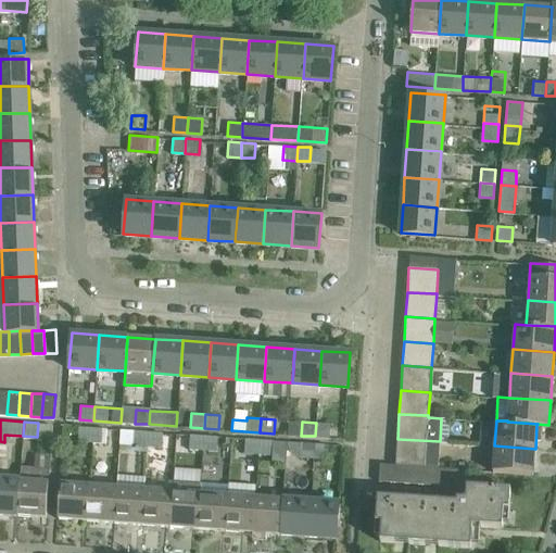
[(316,423),(315,436),(329,437),(330,423),(316,423)]
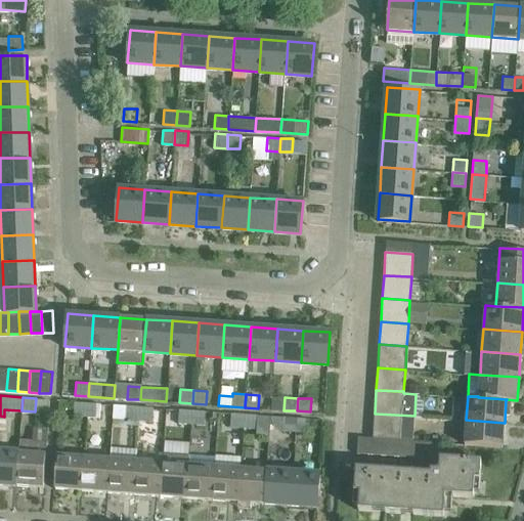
[(87,416),(88,402),(75,401),(74,415),(87,416)]
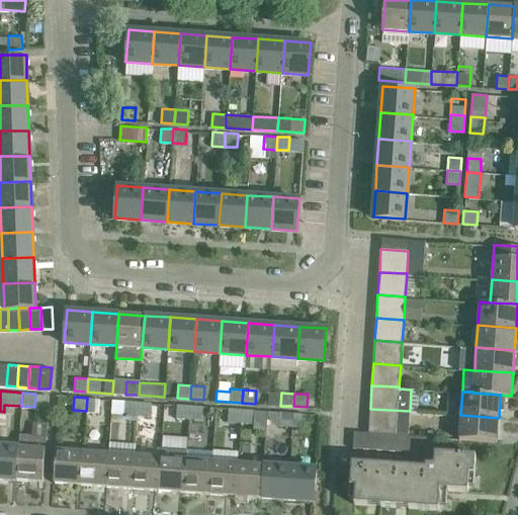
[(99,399),(87,398),(86,411),(98,412),(99,399)]
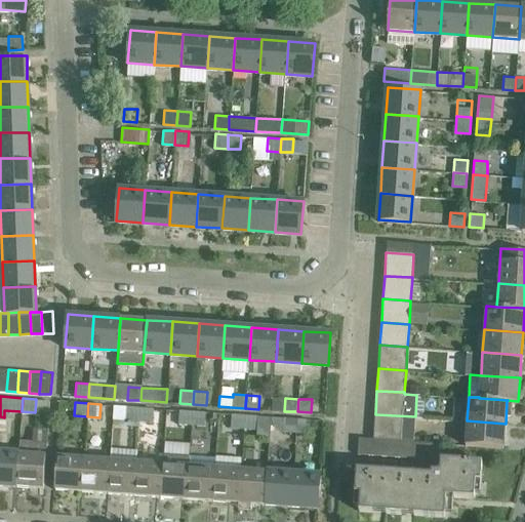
[(126,419),(139,419),(139,406),(127,406),(126,419)]
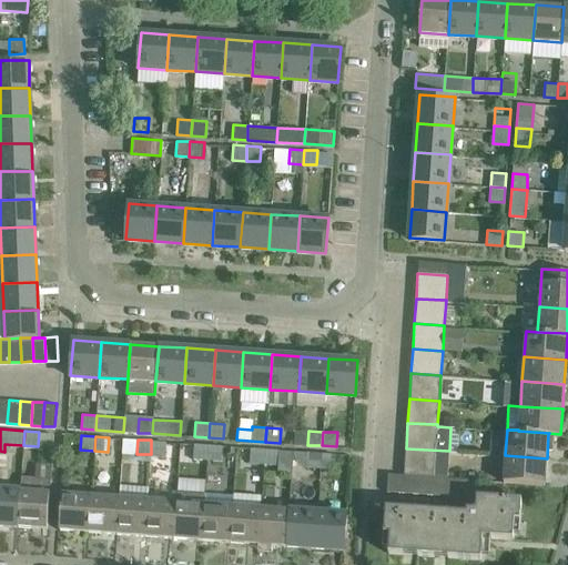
[(165,441),(151,440),(151,454),(164,455),(165,441)]
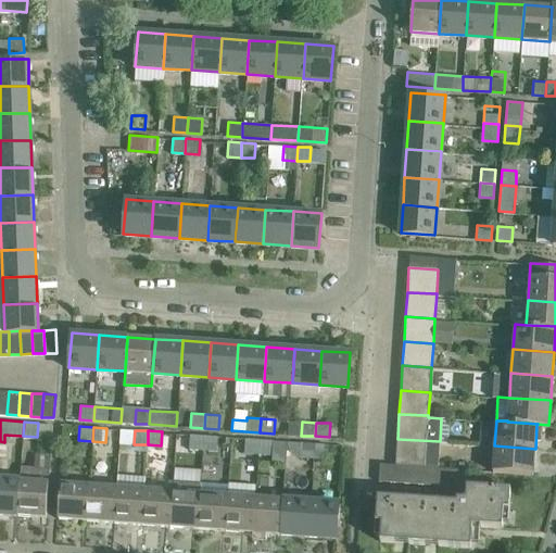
[(189,448),(203,449),(204,435),(190,434),(189,448)]
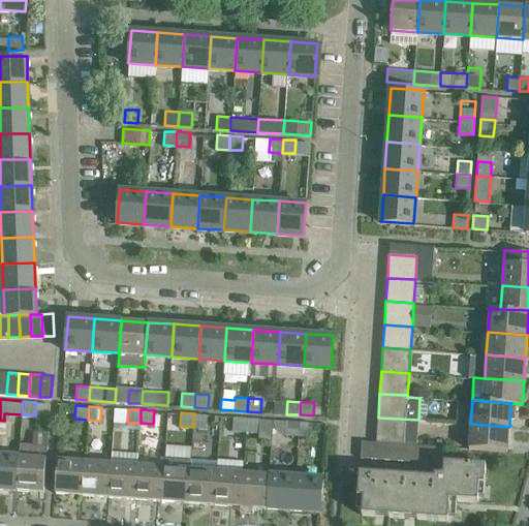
[(194,413),(193,427),(206,428),(207,414),(194,413)]
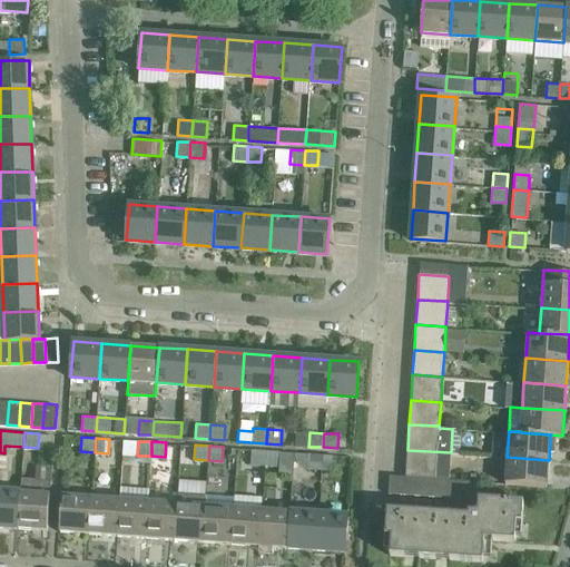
[(265,465),(266,450),(252,449),(251,463),(265,465)]
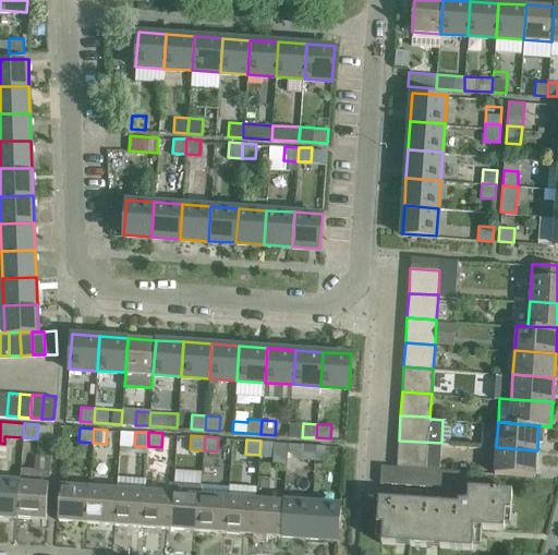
[(289,443),(261,441),(259,455),(288,457),(289,443)]
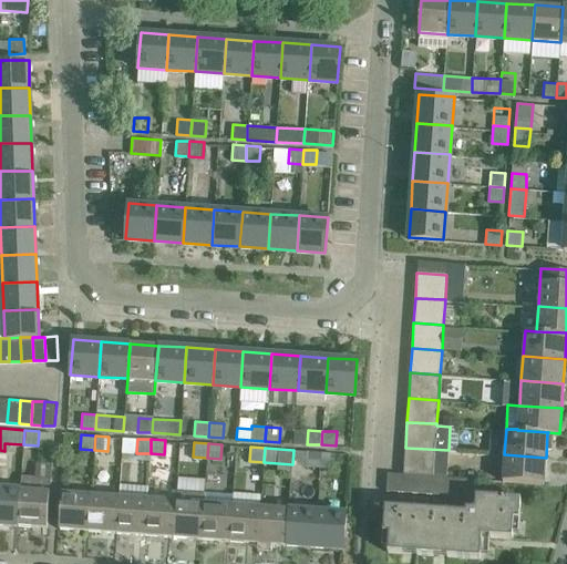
[(446,475),(449,450),(405,448),(403,473),(446,475)]
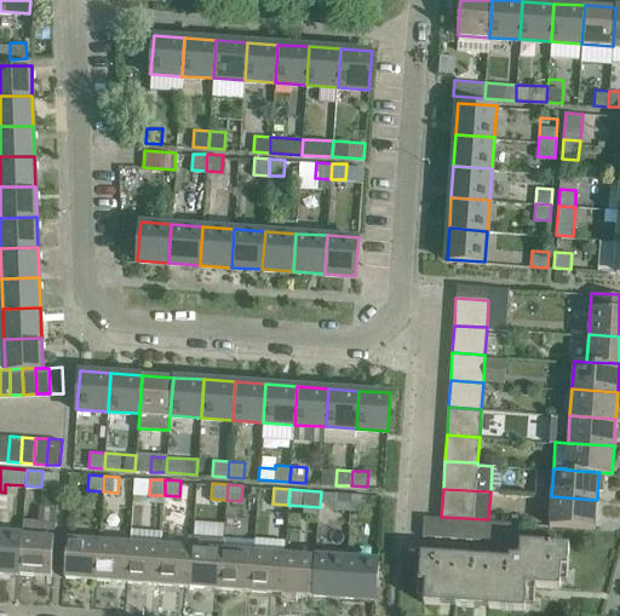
[(334,508),(350,508),(351,493),(336,493),(334,508)]
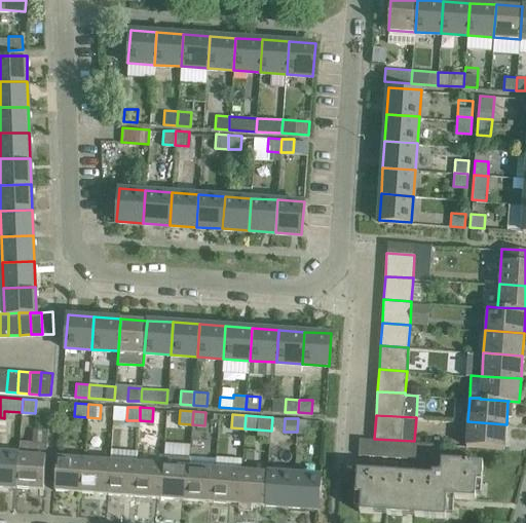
[(298,418),(297,432),(310,433),(310,419),(298,418)]
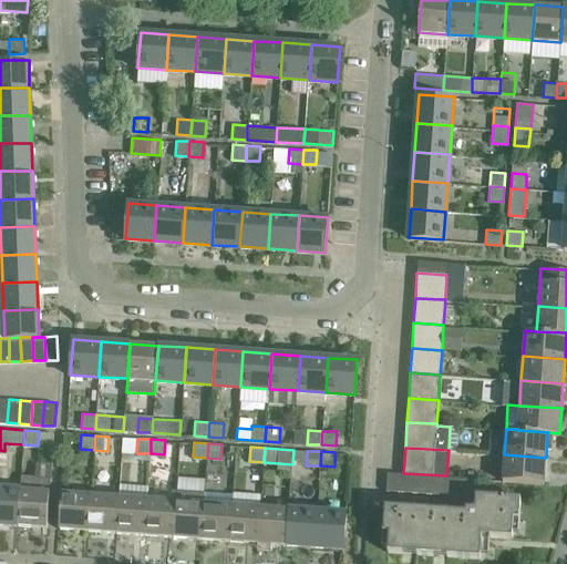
[(546,458),(504,454),(503,480),(544,482),(546,458)]
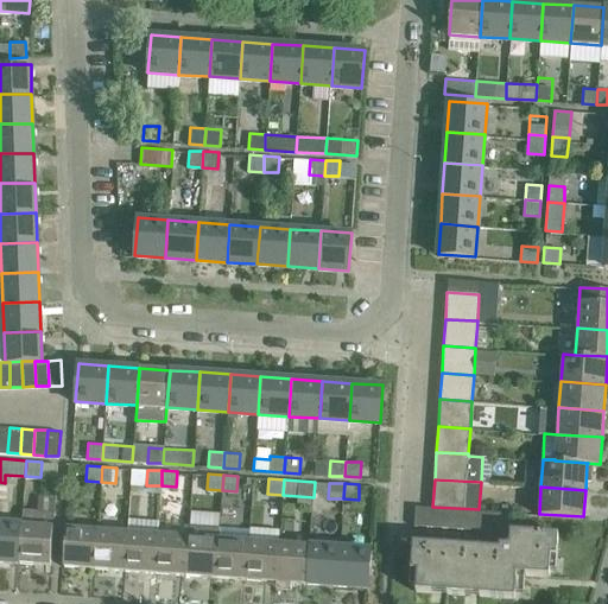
[(479,509),(432,507),(416,506),(413,525),(506,531),(507,512),(479,509)]
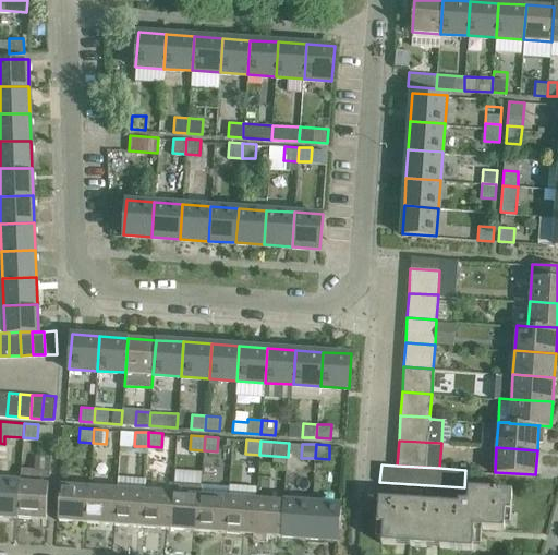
[(21,466),(20,481),(17,516),(46,518),(50,468),(21,466)]
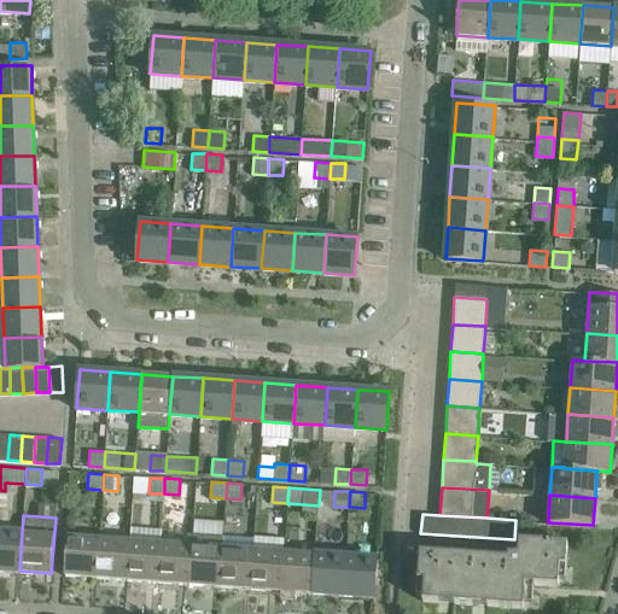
[(0,568),(19,571),(22,532),(0,530),(0,568)]
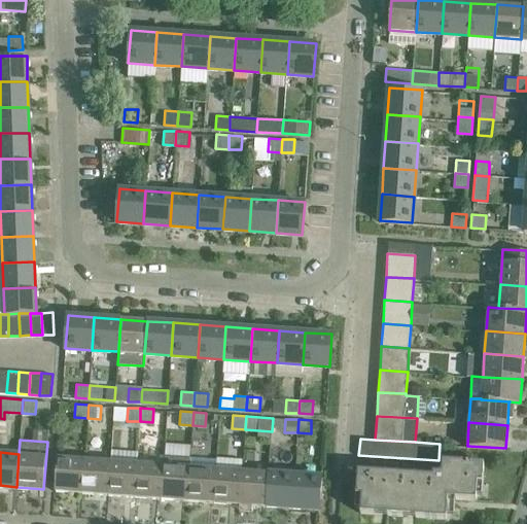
[(164,464),(163,464),(161,497),(187,499),(189,466),(190,457),(164,455),(164,464)]
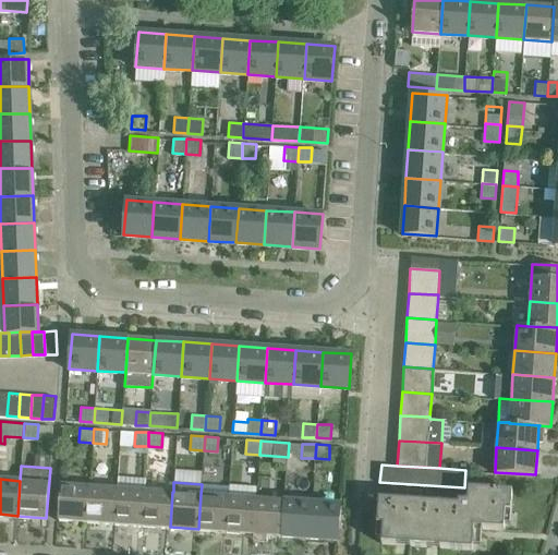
[(58,519),(86,521),(89,486),(61,484),(58,519)]
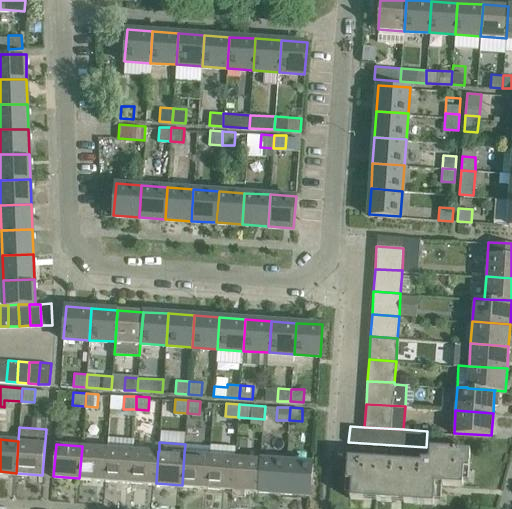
[(79,478),(105,479),(107,448),(82,446),(79,478)]
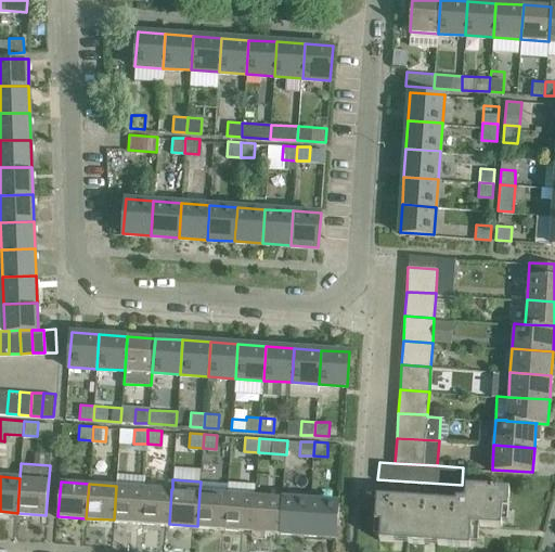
[(510,487),(465,484),(465,498),(467,498),(466,506),(397,502),(397,496),(377,495),(375,521),(381,522),(379,539),(395,540),(395,535),(408,536),(408,541),(424,542),(425,537),(438,538),(437,543),(469,546),(472,524),(502,526),(503,508),(508,508),(510,487)]
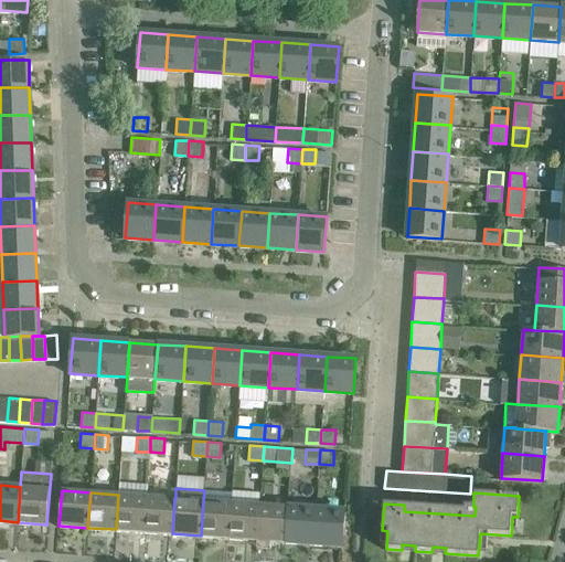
[(116,529),(145,531),(147,497),(118,495),(116,529)]
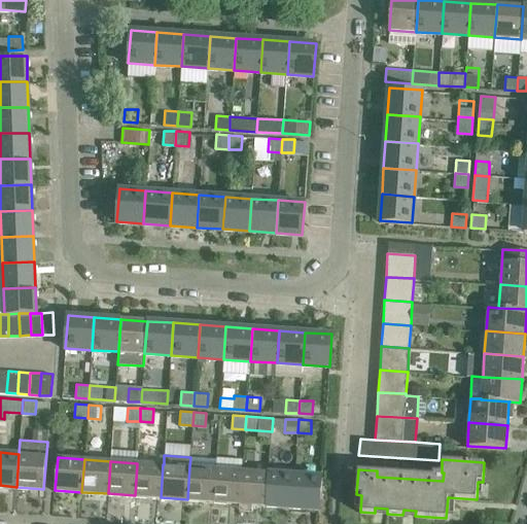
[(163,464),(137,463),(135,495),(161,497),(163,464)]
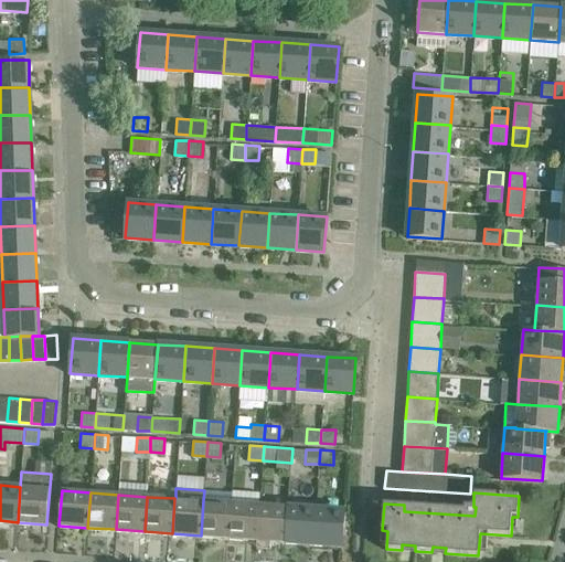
[(201,536),(228,538),(232,502),(203,500),(201,536)]
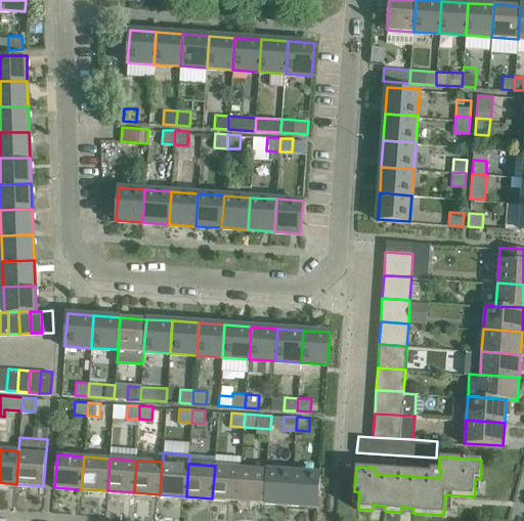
[(241,468),(215,466),(212,498),(238,501),(241,468)]
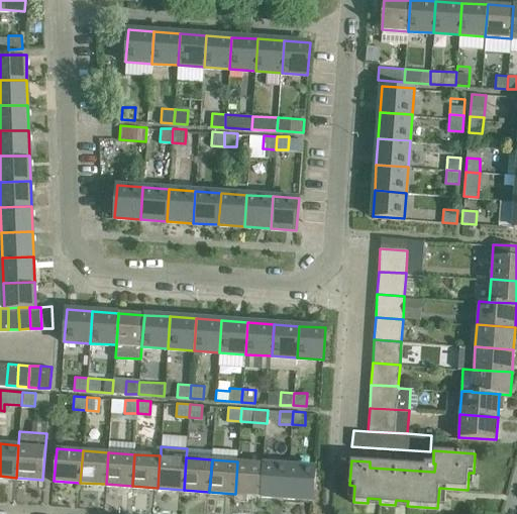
[(235,494),(261,496),(264,464),(237,461),(235,494)]
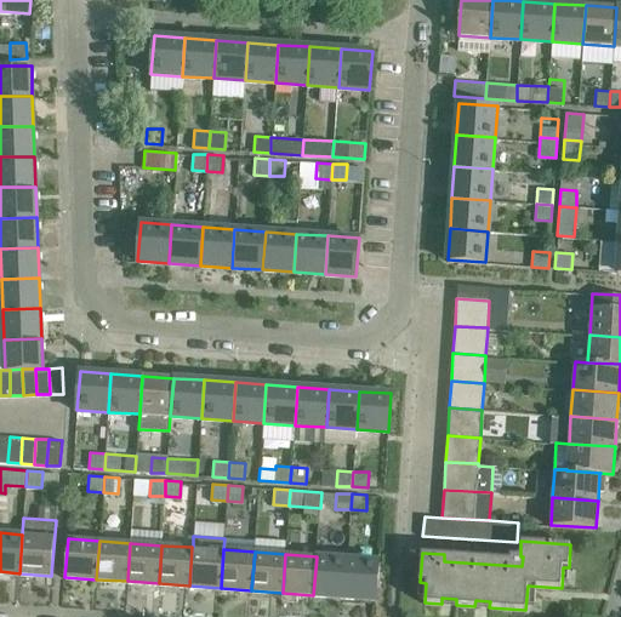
[(317,556),(313,595),(345,598),(347,559),(317,556)]
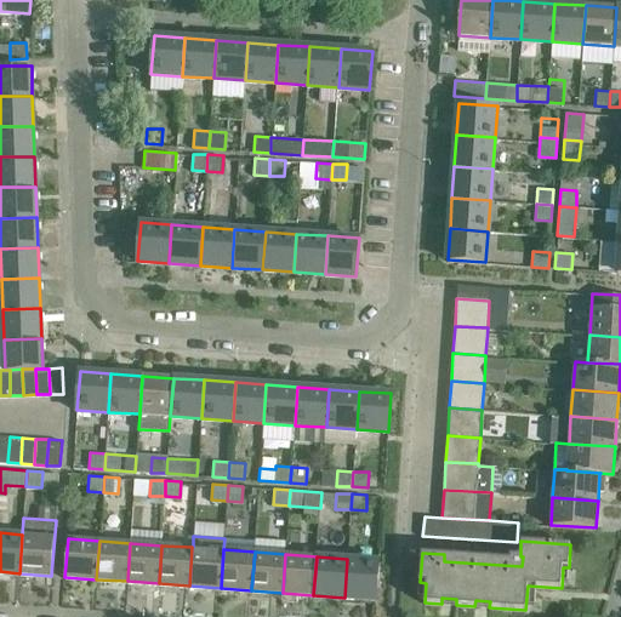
[(379,561),(347,559),(345,598),(376,599),(379,561)]
